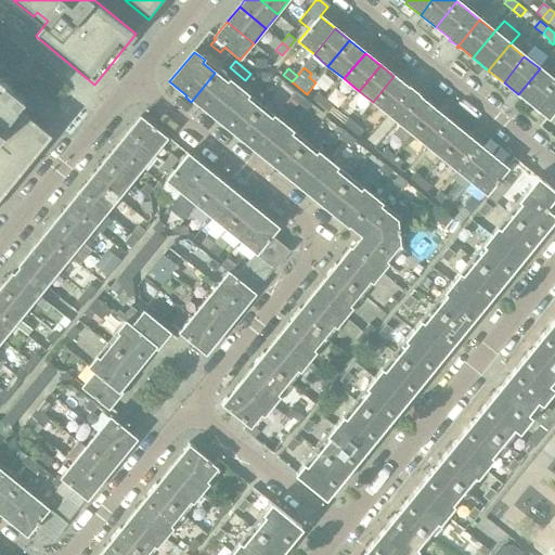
[(533,106),(554,80),(540,68),(518,94),(533,106)]
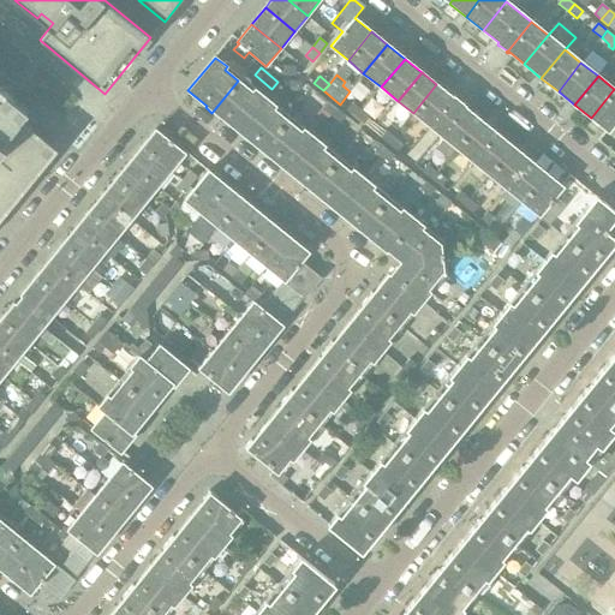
[(237,131),(264,97),(255,90),(252,93),(238,81),(212,113),(218,118),(219,117),(237,131)]
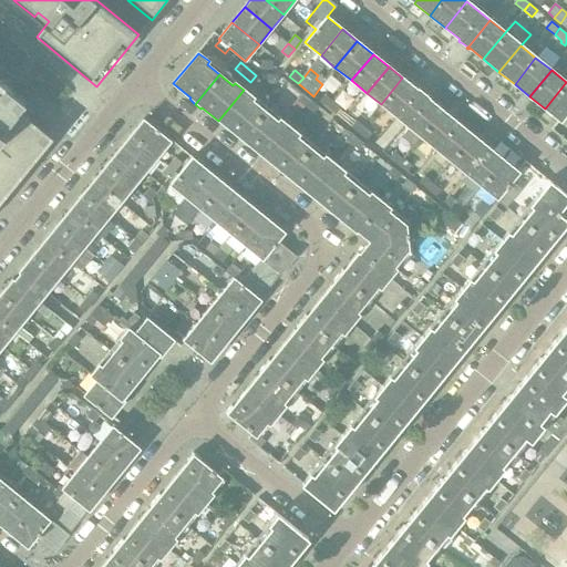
[(278,84),(278,74),(266,74),(266,84),(278,84)]
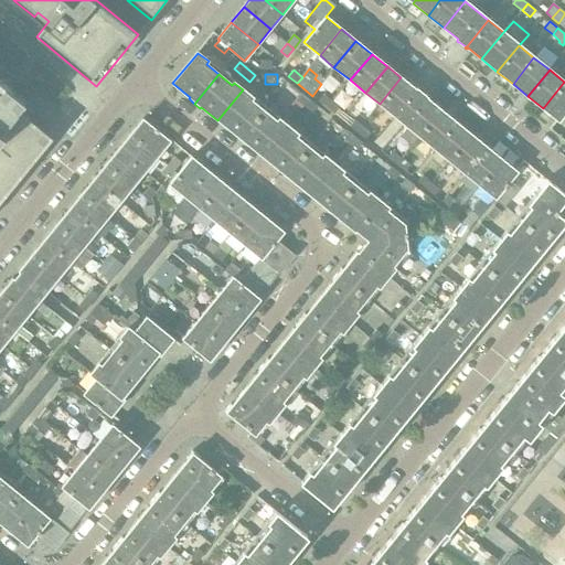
[(403,123),(426,97),(425,96),(418,91),(418,89),(417,88),(416,89),(401,77),(380,104),(403,123)]
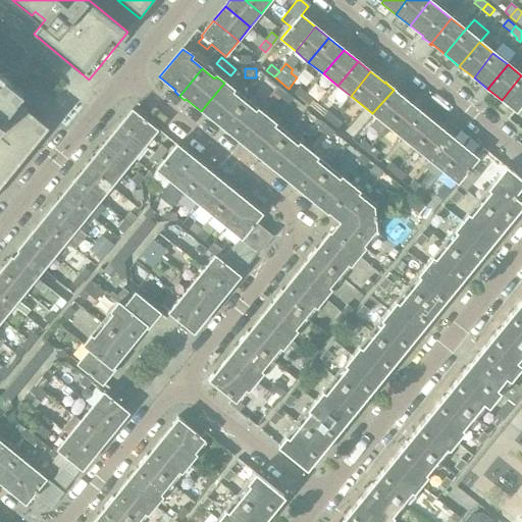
[(521,74),(521,75),(502,100),(515,111),(508,120),(518,128),(521,122),(521,74)]
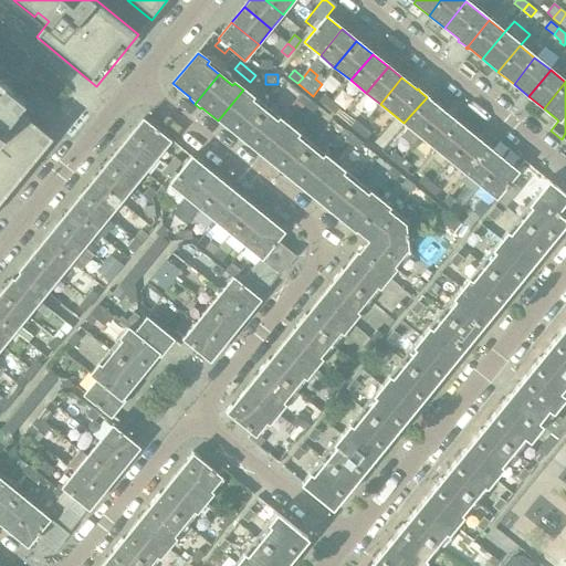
[(0,199),(9,189),(51,138),(17,111),(24,102),(0,82),(0,199)]
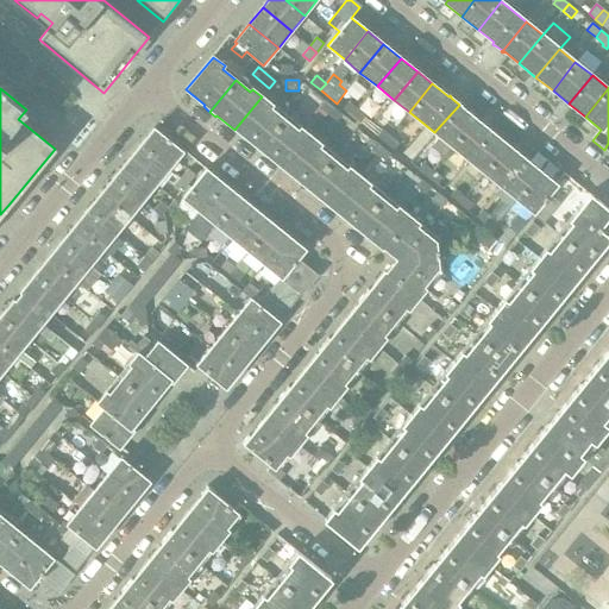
[(258,151),(283,119),(270,108),(272,106),(262,96),(234,130),(253,145),(252,146),(258,151)]
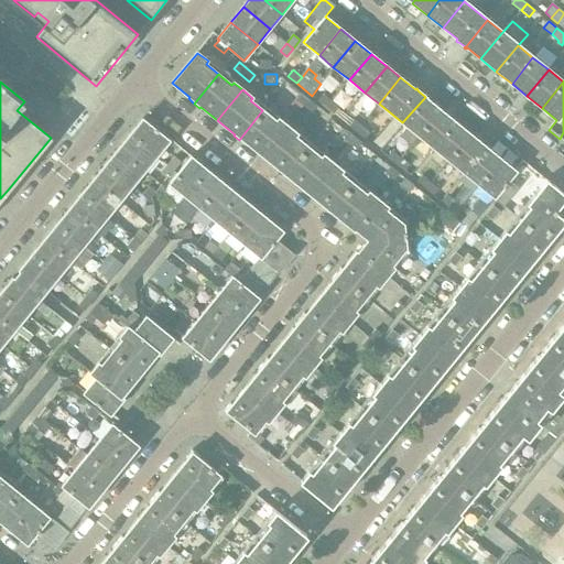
[(303,106),(308,99),(301,93),(295,99),(303,106)]
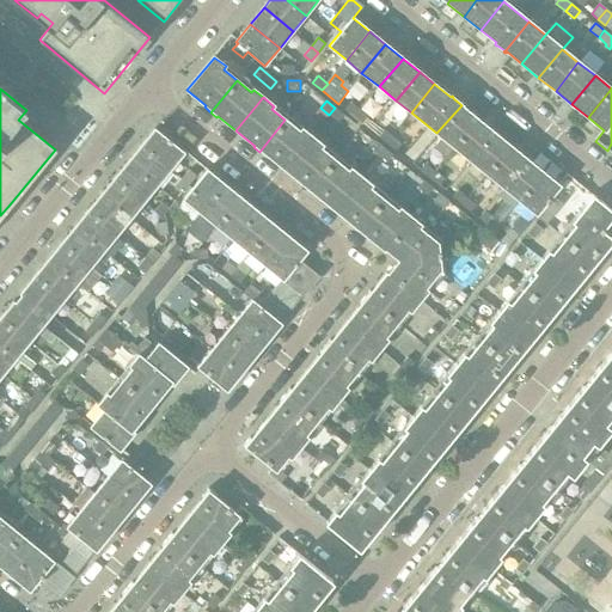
[(360,109),(352,102),(346,109),(354,116),(360,109)]
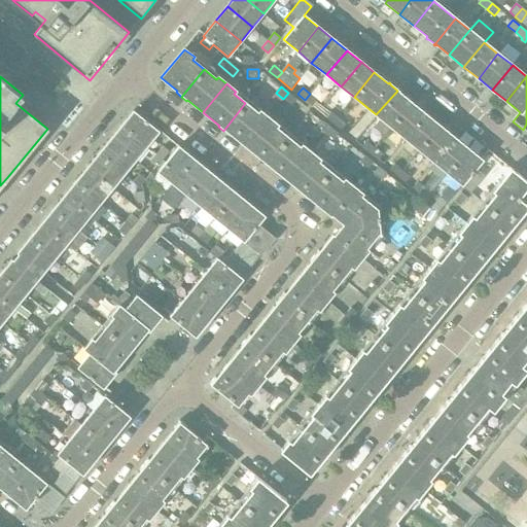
[(391,127),(411,103),(398,92),(398,90),(397,90),(396,90),(397,91),(376,114),(380,117),(373,127),(384,136),(391,127)]
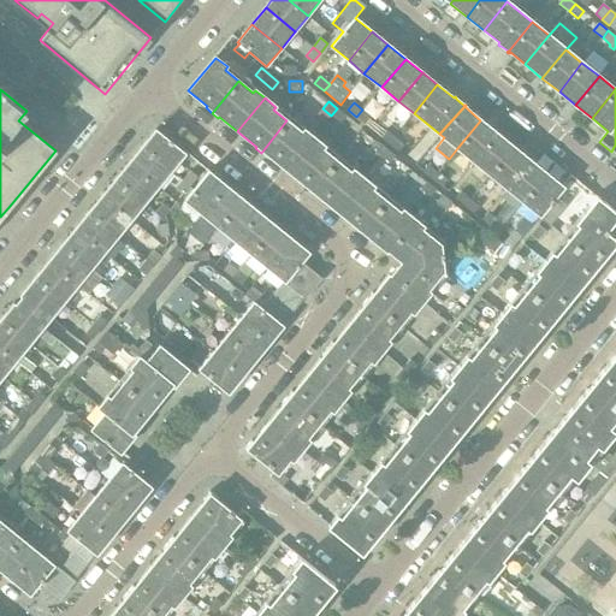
[(347,116),(337,108),(331,116),(341,123),(347,116)]
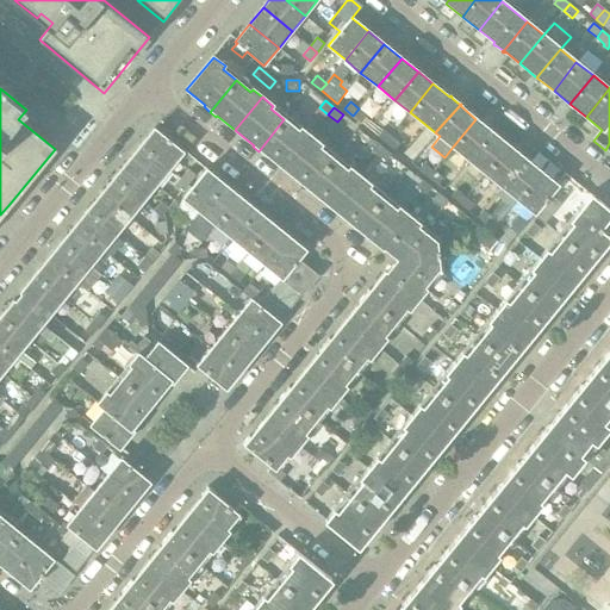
[(368,117),(359,109),(353,116),(362,124),(368,117)]
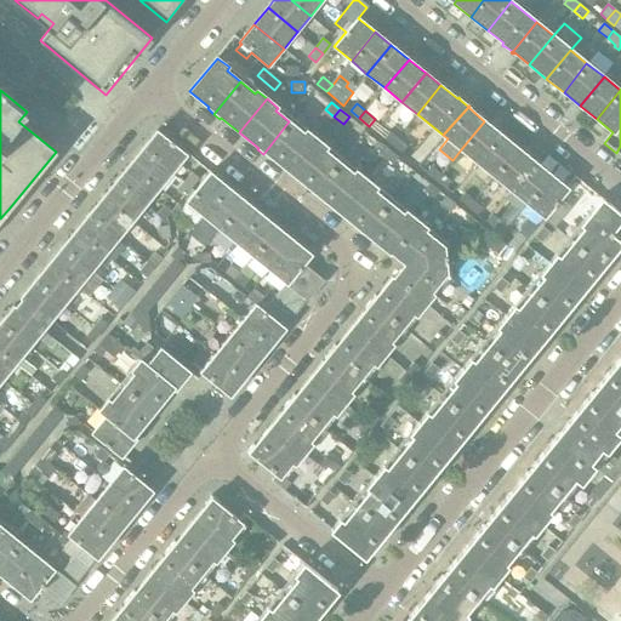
[(289,172),(315,138),(307,131),(303,134),(289,121),(263,154),(271,159),(271,158),(289,172)]
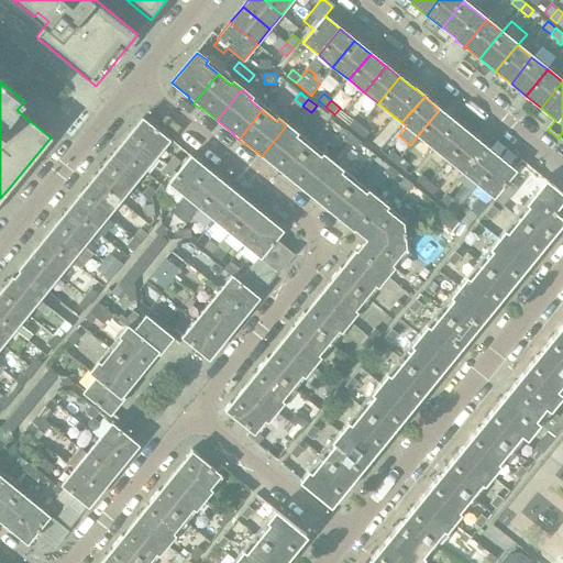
[(432,147),(453,121),(439,110),(418,135),(432,147)]
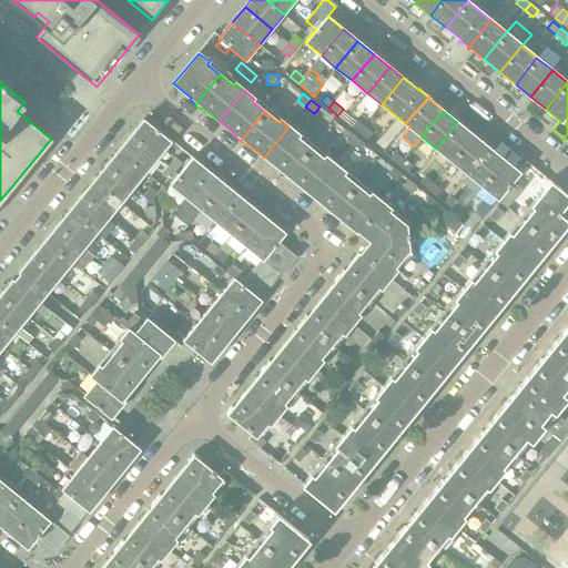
[(170,142),(143,120),(131,135),(158,156),(170,142)]
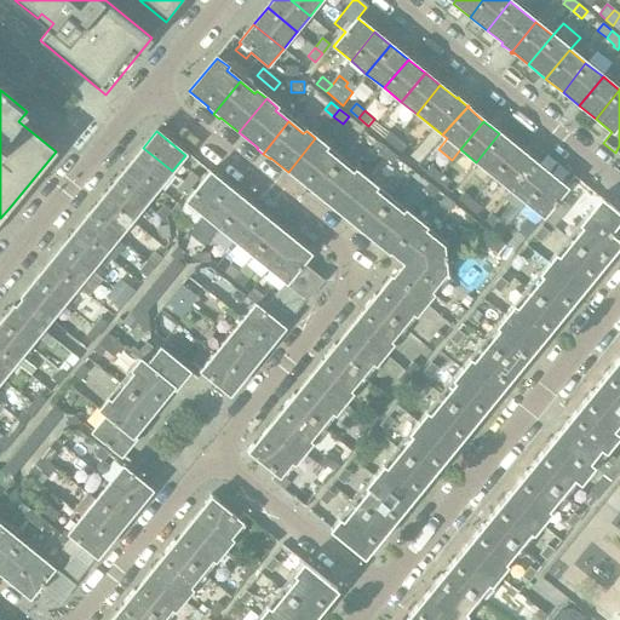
[(392,145),(397,138),(396,137),(389,131),(383,138),(392,145)]
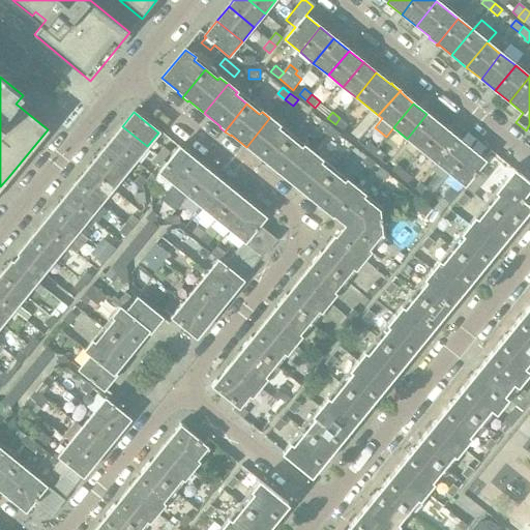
[(422,151),(442,126),(427,114),(407,139),(422,151)]
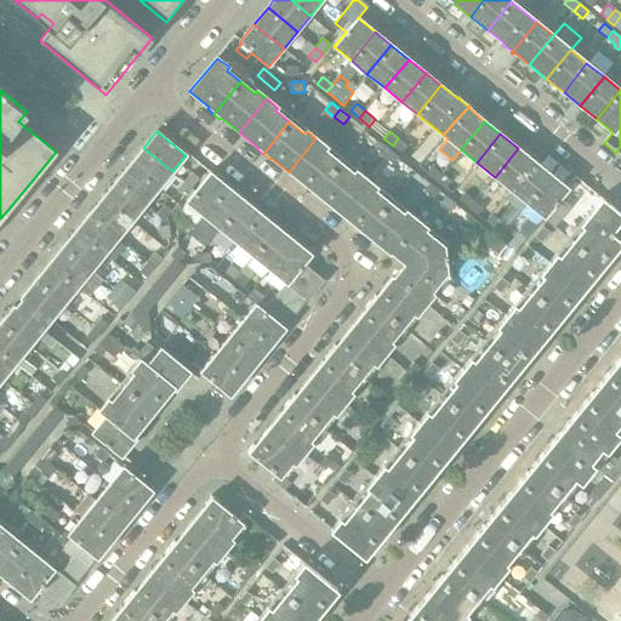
[(313,194),(340,163),(325,151),(328,148),(315,138),(289,172),(308,188),(307,189),(313,194)]
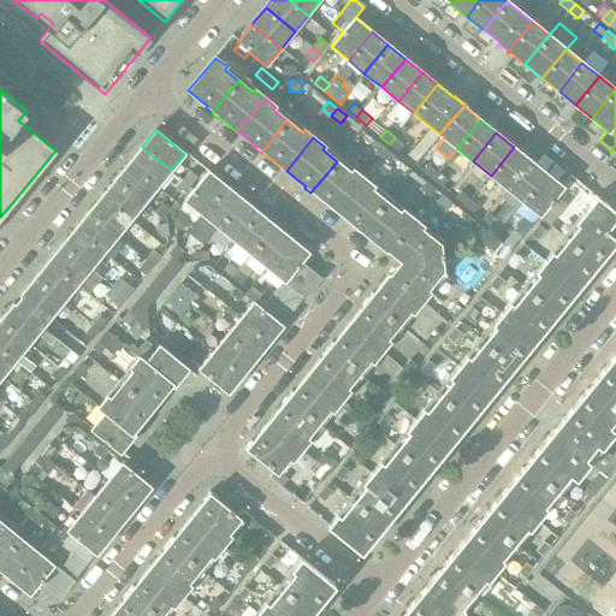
[(404,144),(395,137),(390,144),(394,148),(398,152),(404,144)]
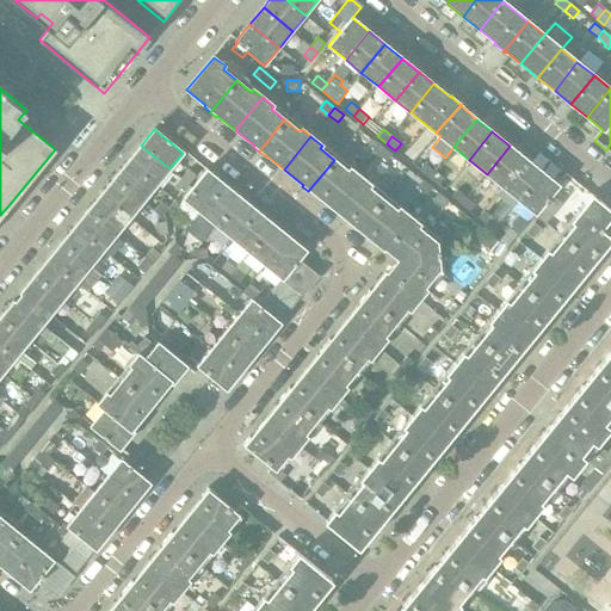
[(377,154),(382,147),(375,141),(369,147),(377,154)]
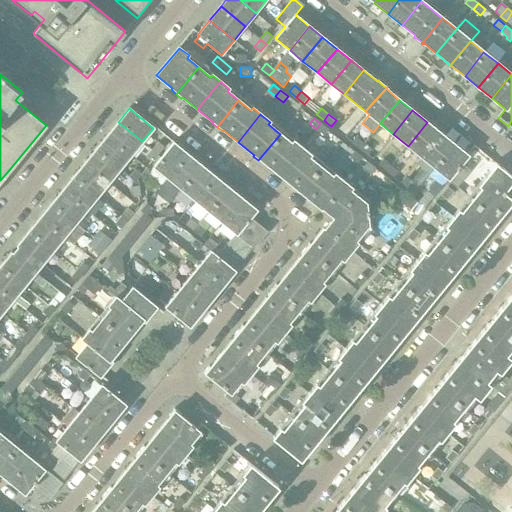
[(142,141),(118,122),(107,136),(131,155),(135,158),(139,153),(135,150),(142,141)]
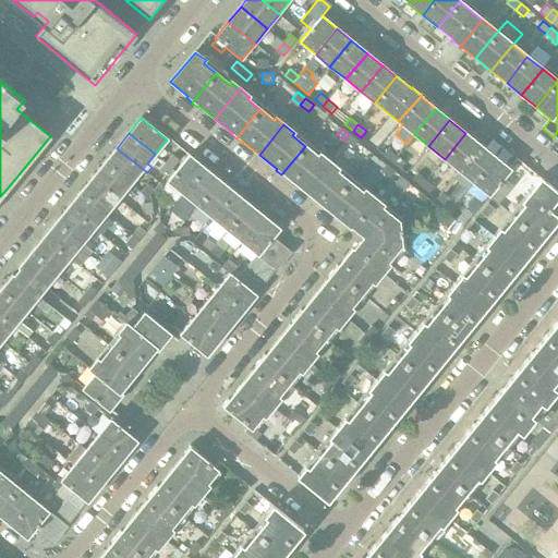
[(459,170),(480,145),(465,133),(445,159),(459,170)]
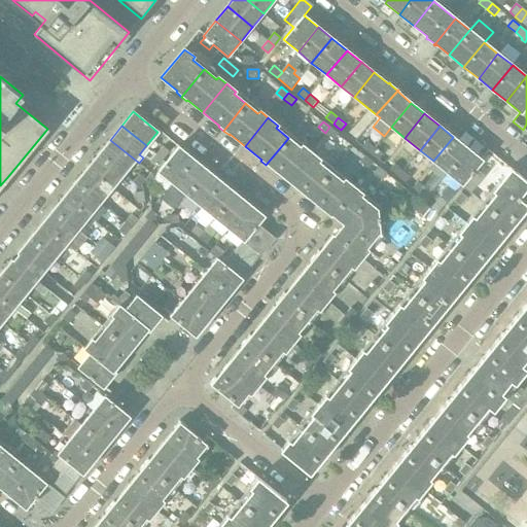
[(339,135),(329,127),(325,133),(334,140),(339,135)]
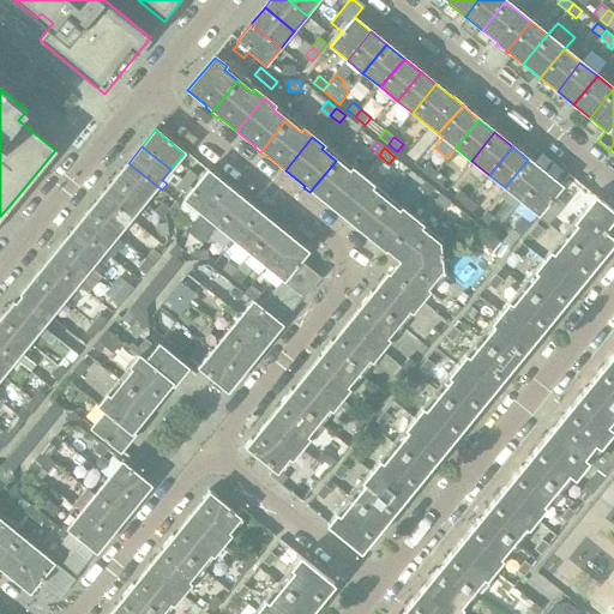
[(431,179),(437,172),(443,164),(434,157),(422,172),(431,179)]
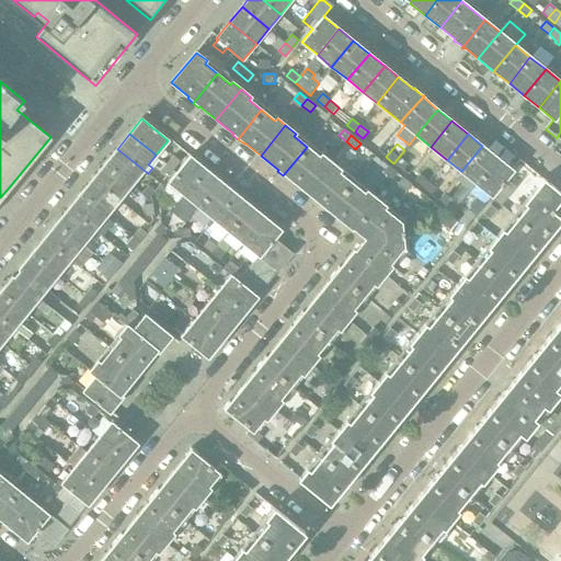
[(477,184),(497,158),(482,146),(461,171),(477,184)]
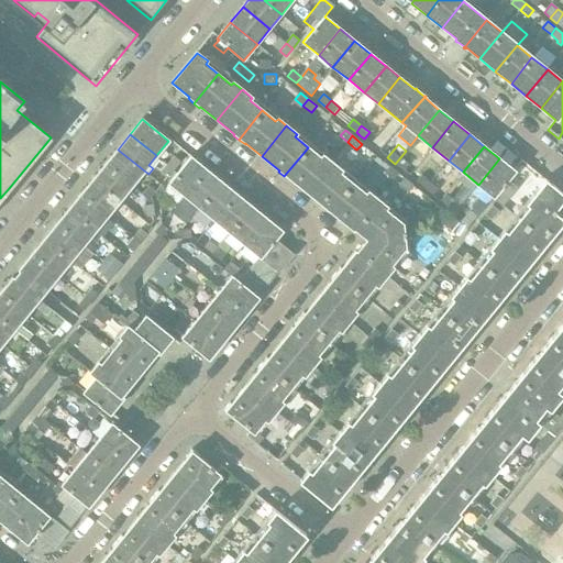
[(306,192),(331,162),(322,155),(320,157),(308,147),(284,176),(290,180),(290,179),(306,192)]
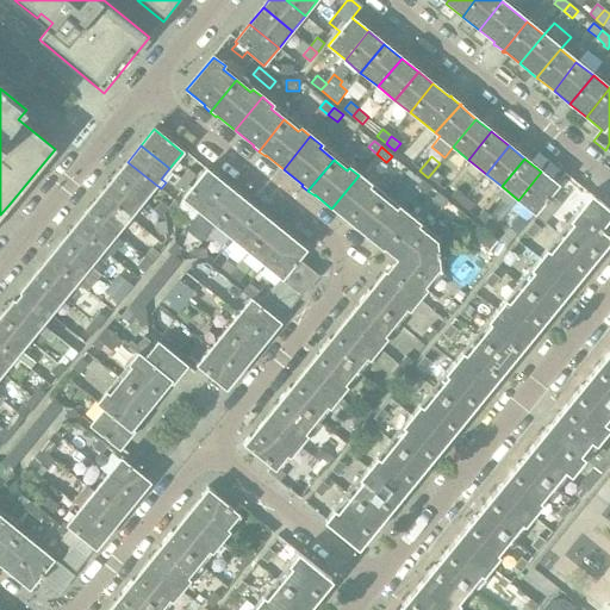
[(156,185),(128,162),(113,179),(142,201),(156,185)]
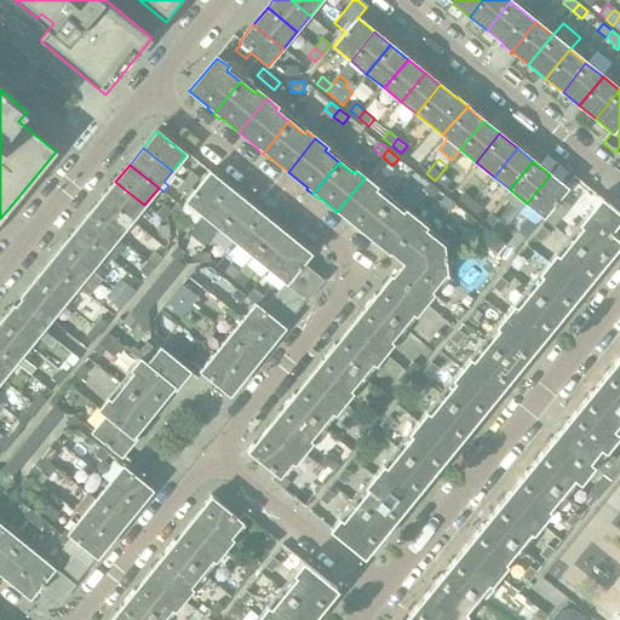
[(191,187),(199,177),(191,172),(184,181),(191,187)]
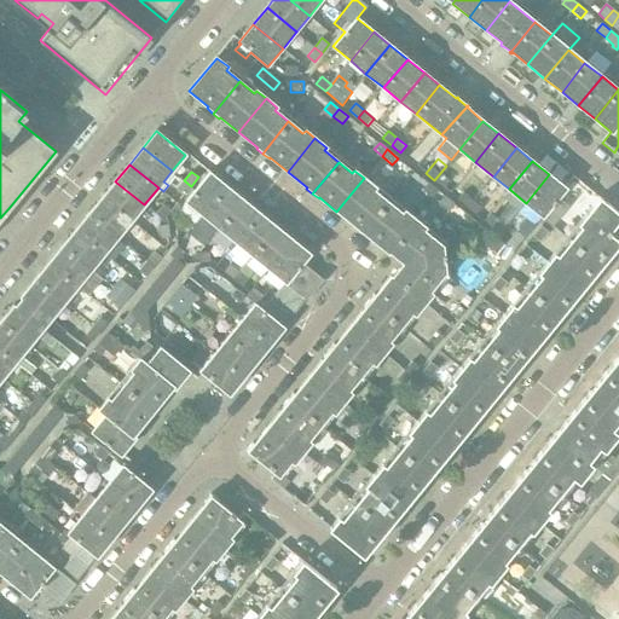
[(196,190),(186,202),(202,215),(203,215),(226,186),(209,173),(196,190)]
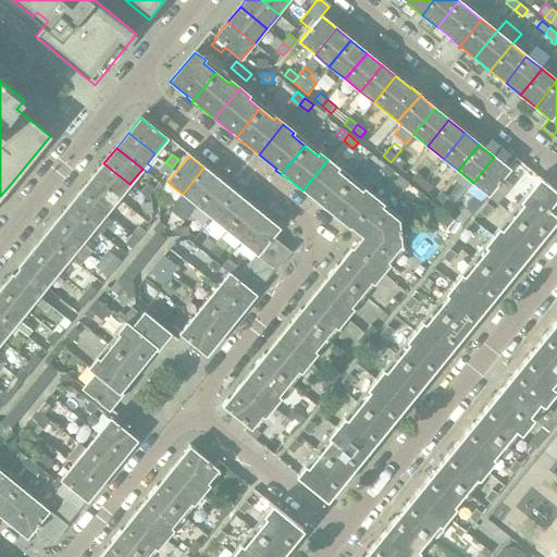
[(405,162),(396,156),(391,162),(399,169),(405,162)]
